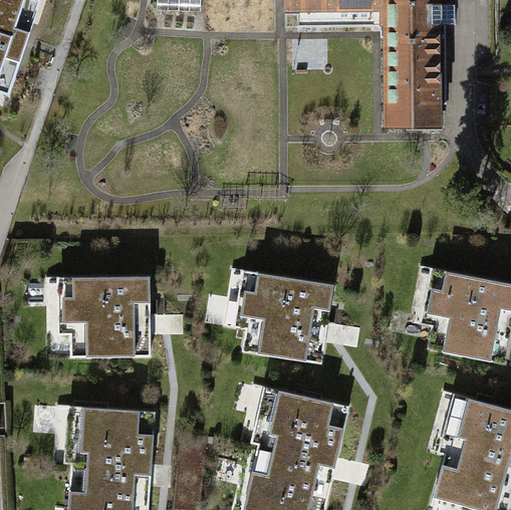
[(0,84),(6,87),(23,37),(36,0),(0,0),(0,84)]
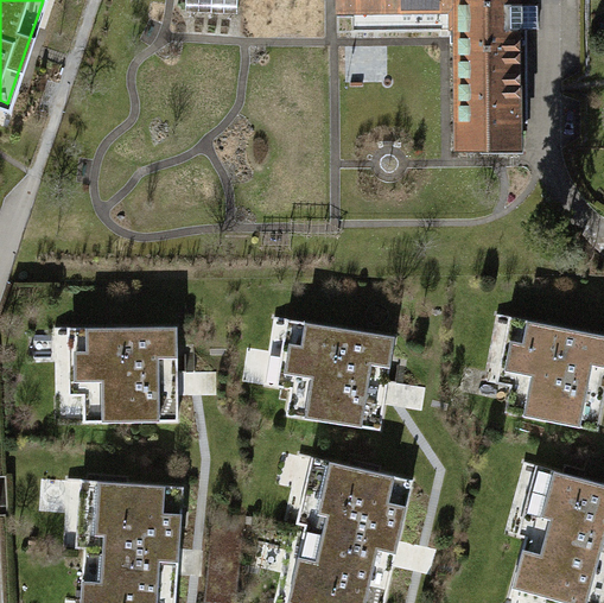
[(335,0),(335,21),(444,20),(445,148),(521,147),(517,0),(335,0)]
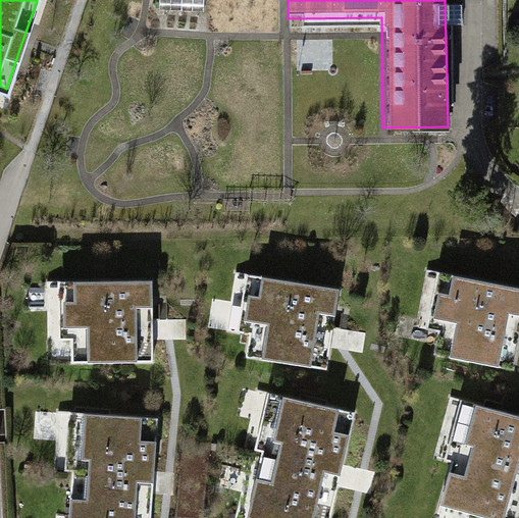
[(439,330),(435,350),(513,366),(518,337),(518,290),(439,272),(427,327),(439,330)]
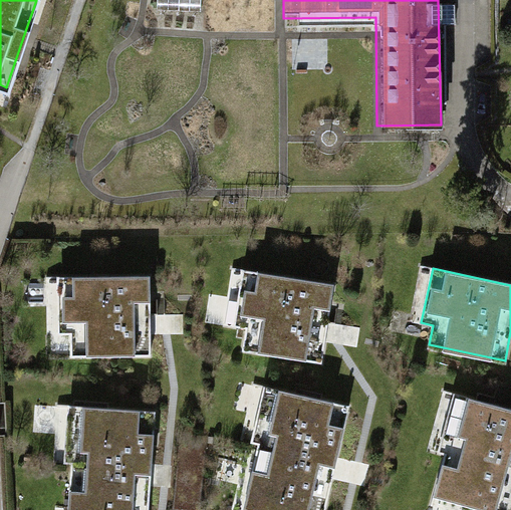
[(338,284),(243,269),(234,328),(247,330),(244,352),(326,365),(331,333),(338,284)]
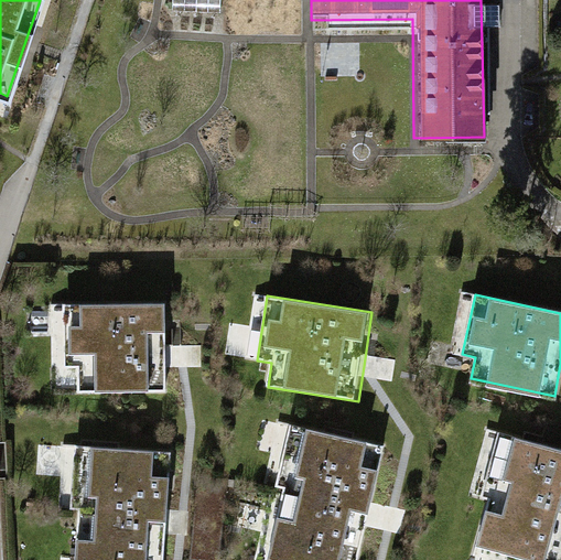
[(165,302),(60,304),(62,397),(166,395),(165,302)]
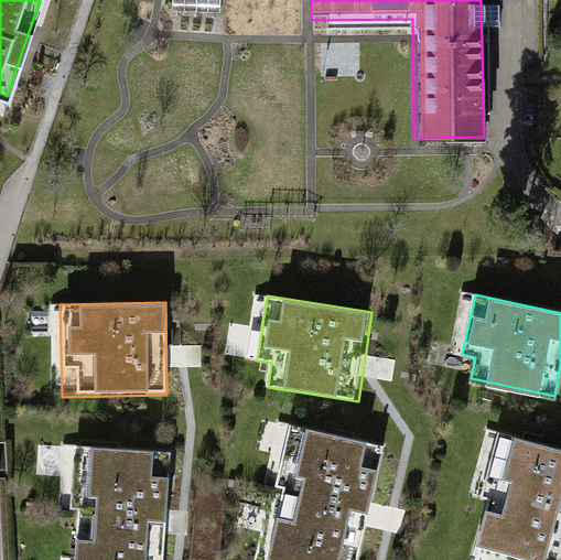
[(384,447),(289,423),(273,485),(287,488),(269,559),(272,559),(355,559),(368,509),(384,447)]
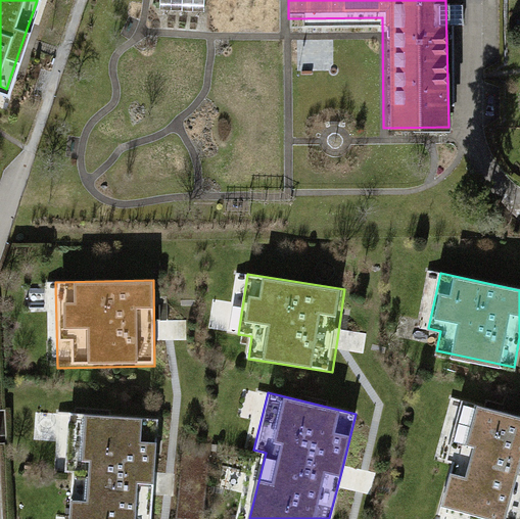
[(456,463),(442,504),(493,518),(519,518),(519,414),(465,397),(445,460),(456,463)]
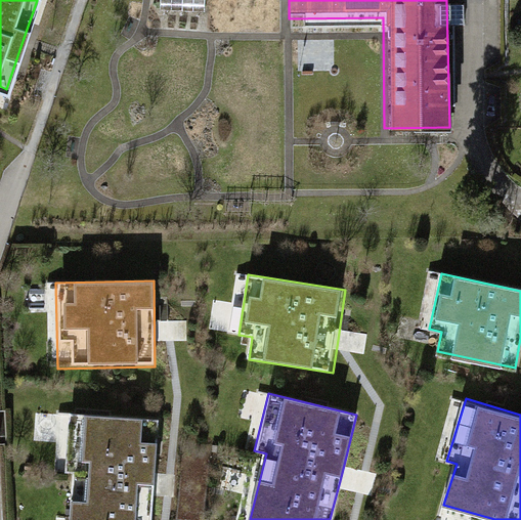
[(154,420),(70,414),(64,473),(80,474),(76,519),(145,519),(149,480),(154,420)]
